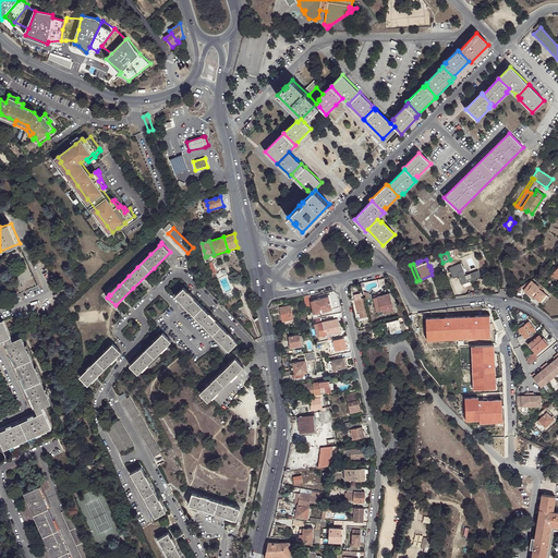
[(459,275),(461,283),(480,276),(481,277),(482,277),(478,270),(465,276),(460,264),(449,268),(453,277),(459,275)]
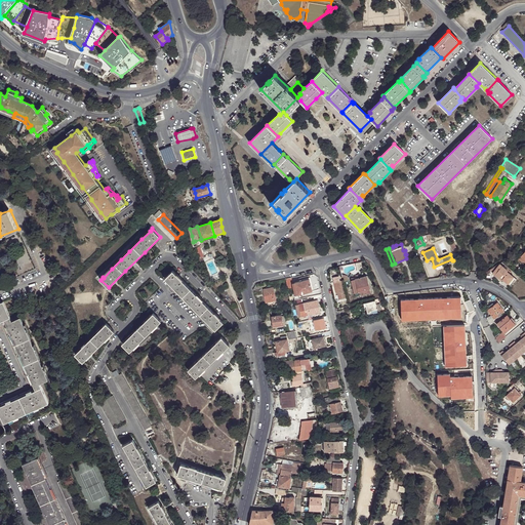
[(499,263),(492,272),(500,279),(501,278),(510,285),(511,285),(516,278),(507,270),(508,270),(499,263)]
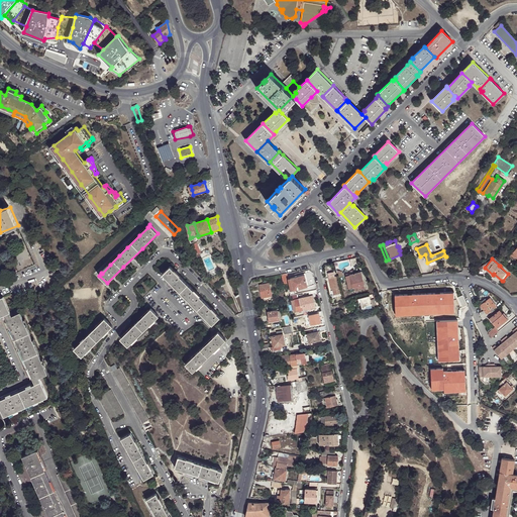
[(185,281),(171,267),(163,275),(165,277),(166,277),(174,285),(173,286),(185,298),(186,297),(194,305),(193,306),(203,315),(211,323),(213,326),(221,318),(208,305),(185,281)]
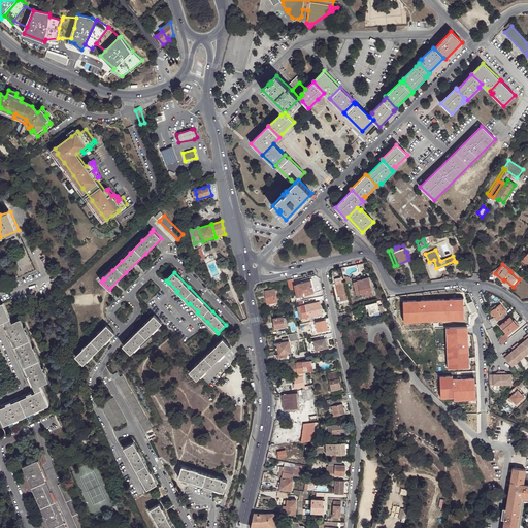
[(297,285),(299,297),(323,291),(320,278),(317,276),(310,277),(303,279),(304,283),(302,284),(296,285),(297,285)]
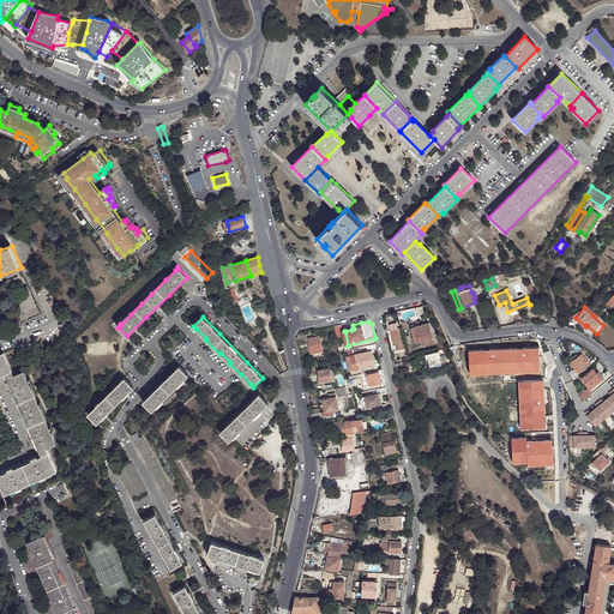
[(389,324),(393,344),(396,343),(397,350),(404,349),(401,327),(398,329),(397,323),(389,324)]
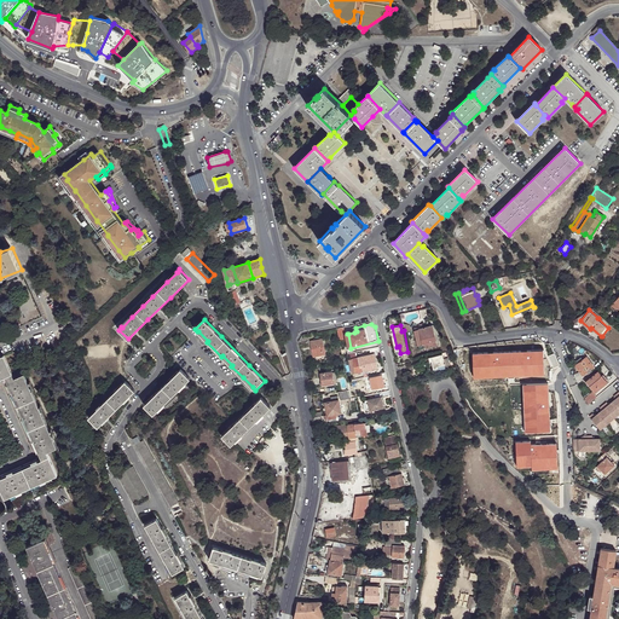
[(416,336),(418,346),(423,345),(424,350),(437,346),(433,327),(422,329),(421,327),(416,328),(418,336),(416,336)]
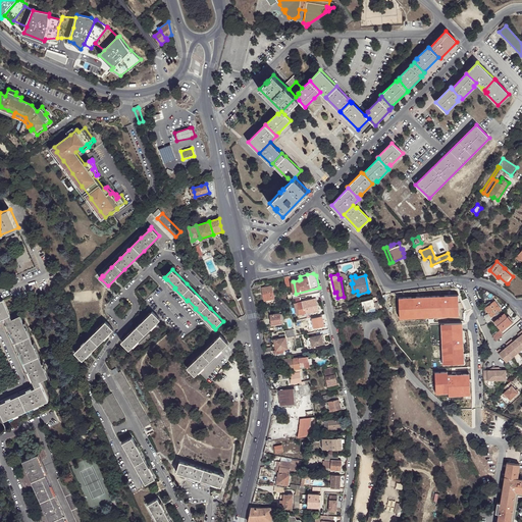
[(262,289),(265,301),(275,299),(272,285),(262,289)]
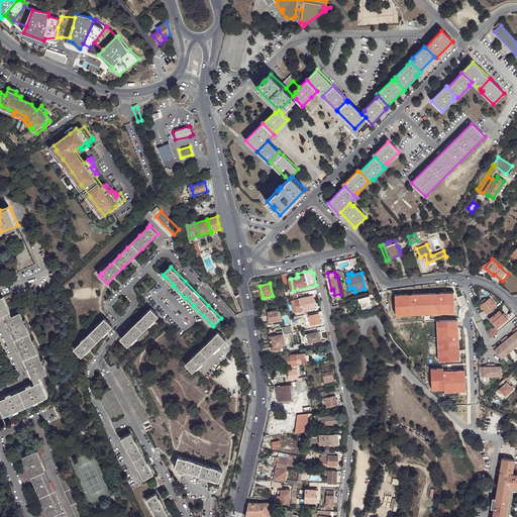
[(454,315),(453,294),(395,297),(396,317),(454,315)]
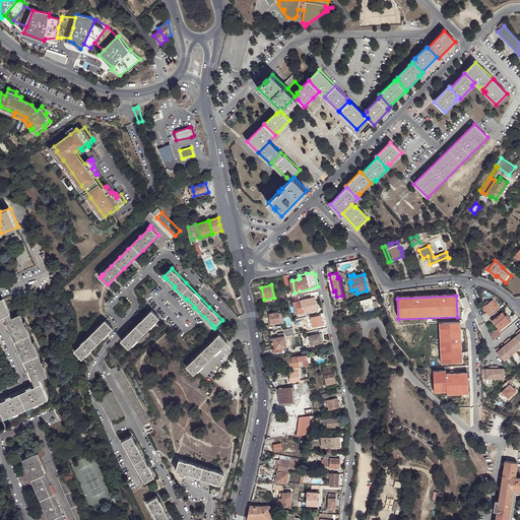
[(306,313),(311,311),(318,310),(315,298),(293,303),(296,315),(301,314),(306,313)]
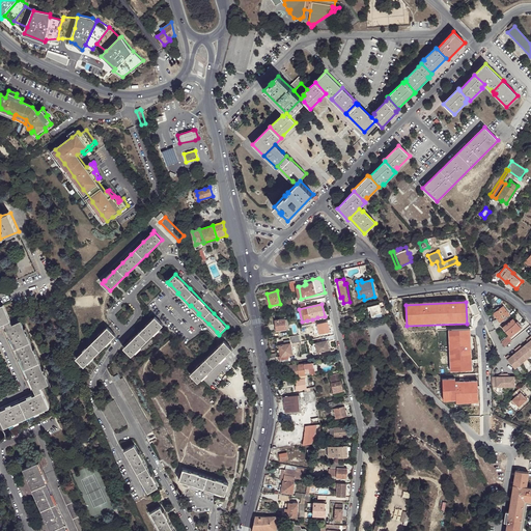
[(0,325),(5,324),(11,320),(4,305),(0,306),(0,325)]
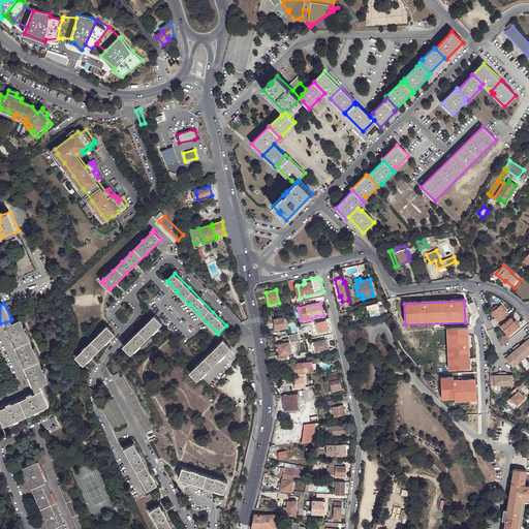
[(377,304),(366,306),(367,309),(368,309),(370,315),(373,315),(373,314),(379,312),(379,314),(383,313),(382,308),(378,309),(377,304)]
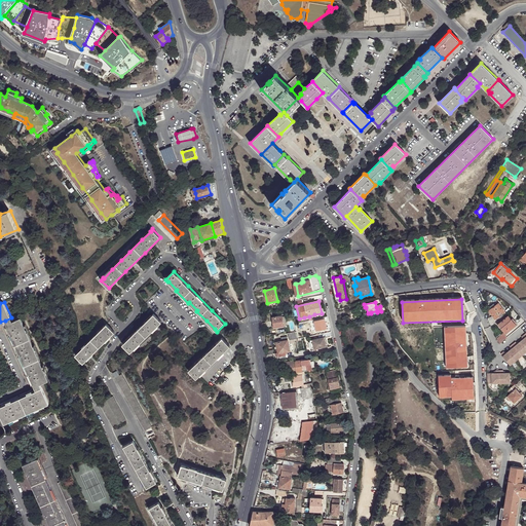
[(495,305),(490,309),(489,310),(492,314),(495,318),(498,316),(499,317),(502,315),(501,313),(504,311),(501,307),(498,303),(495,305)]
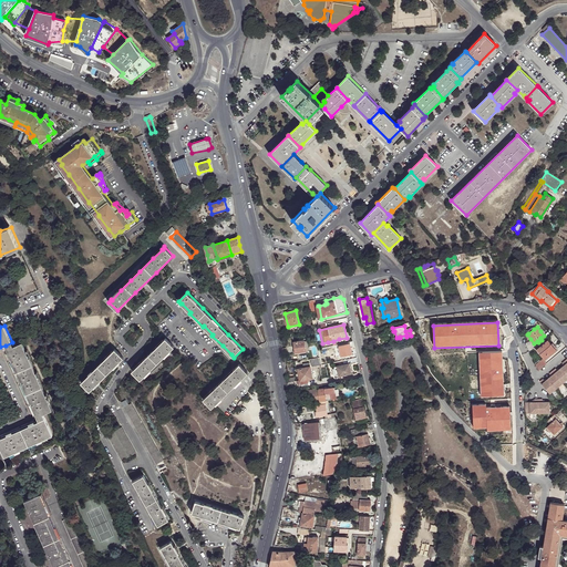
[(377,336),(379,344),(388,342),(385,333),(377,336)]
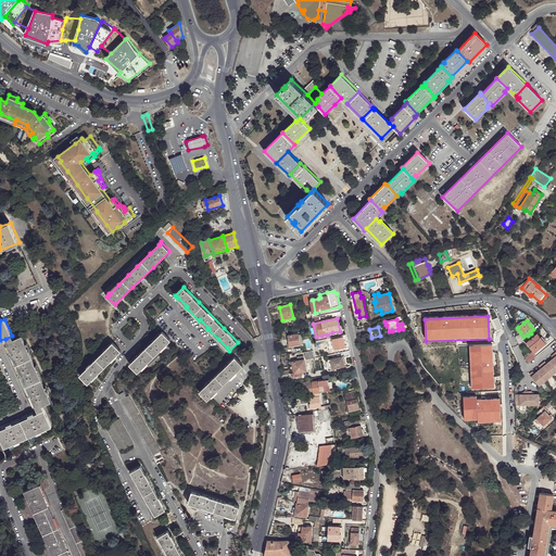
[(172,341),(163,332),(161,335),(152,343),(151,343),(141,353),(142,353),(133,362),(129,364),(138,374),(156,356),(172,341)]
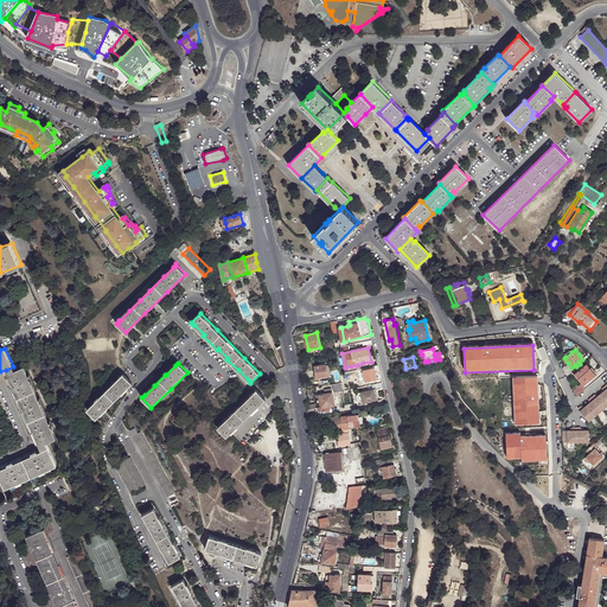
[(314,366),(317,378),(328,376),(326,364),(314,366)]
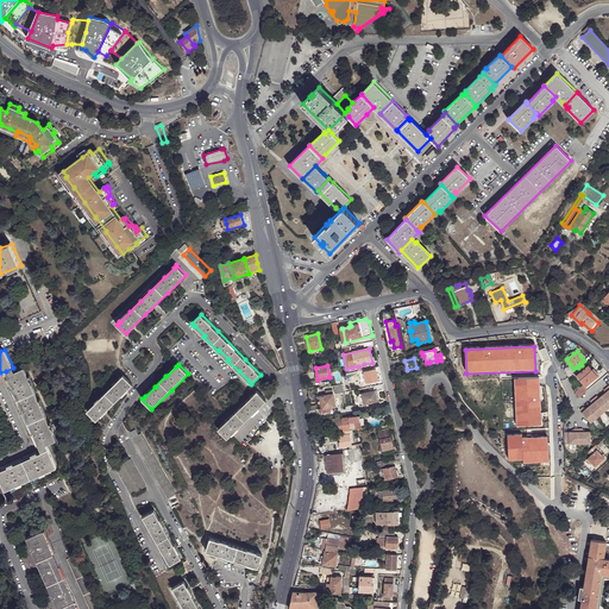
[(576,375),(585,387),(597,376),(589,365),(584,369),(583,368),(579,370),(581,371),(576,375)]
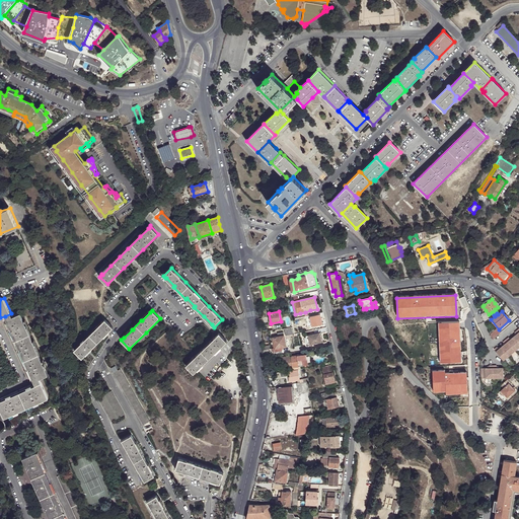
[(12,317),(7,319),(15,340),(24,359),(26,363),(34,381),(40,379),(41,379),(49,375),(21,313),(12,317)]
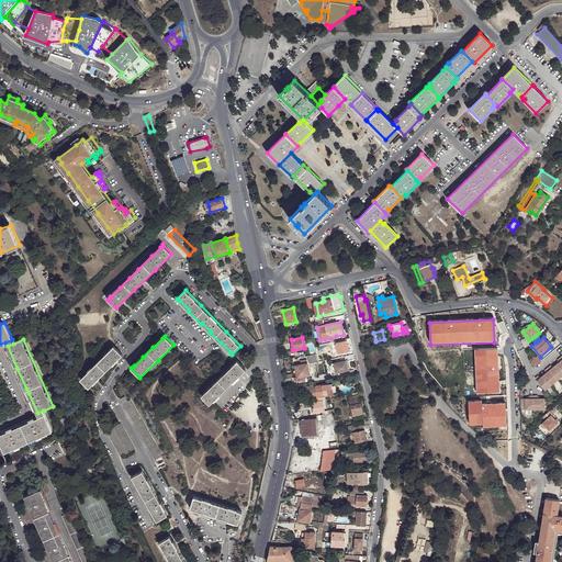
[(336,344),(338,355),(349,352),(347,341),(336,344)]
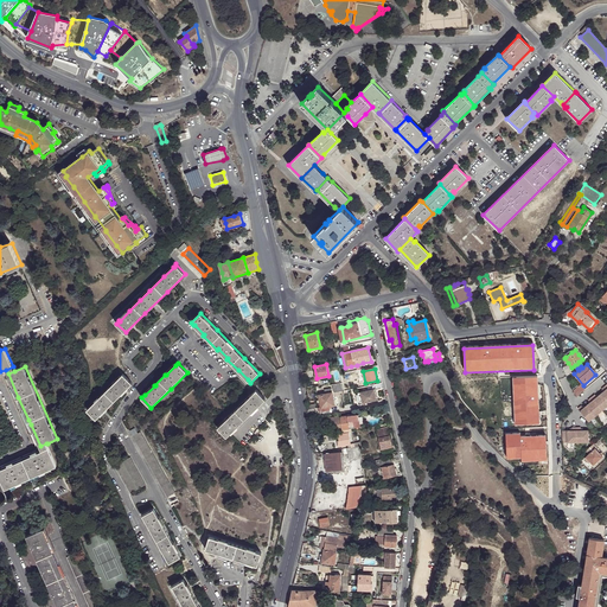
[(6,370),(5,374),(24,416),(39,449),(43,451),(40,446),(31,425),(29,420),(18,397),(8,374),(6,370)]
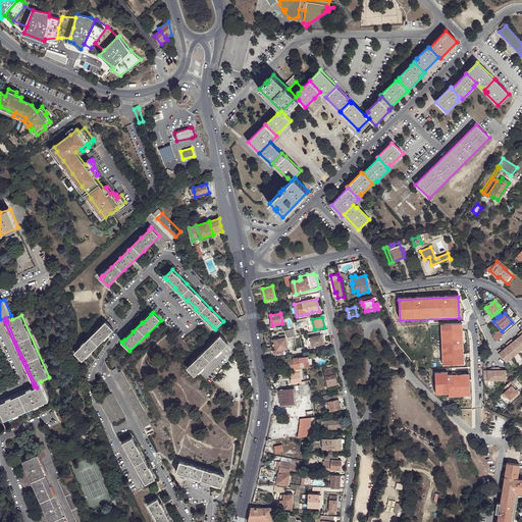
[(114,330),(106,322),(104,324),(105,324),(96,332),(96,331),(86,342),(79,350),(77,350),(75,352),(84,360),(100,344),(114,330)]
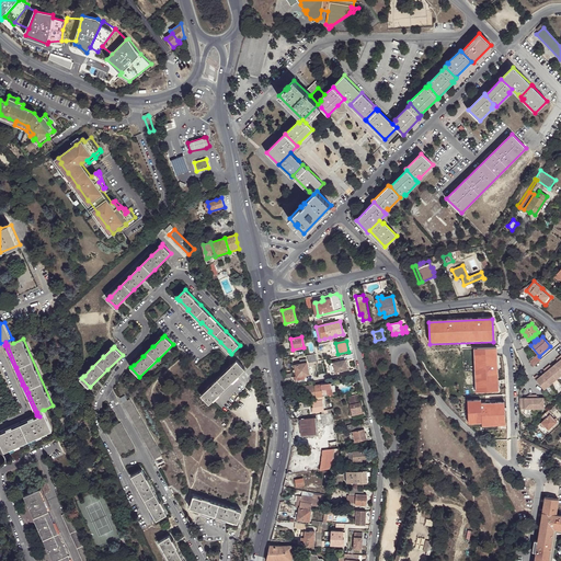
[(496,350),(474,350),(476,392),(499,391),(496,350)]
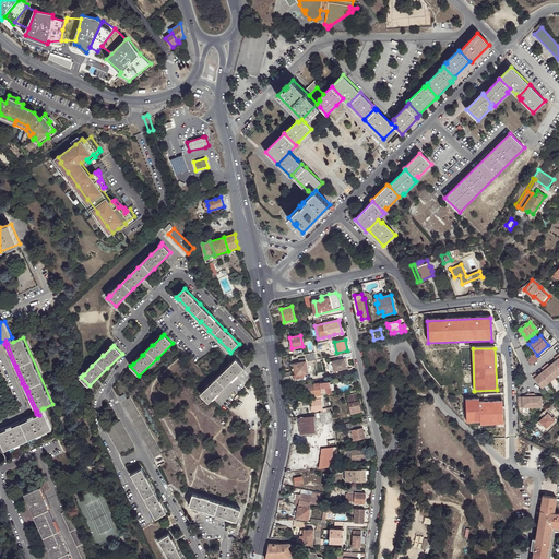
[(535,373),(532,376),(542,388),(548,382),(554,378),(558,373),(558,353),(557,355),(554,358),(555,359),(556,360),(555,361),(552,363),(550,365),(549,365),(548,364),(547,363),(544,366),(542,368),(542,369),(543,370),(542,371),(539,373),(538,375),(536,376),(536,375),(535,373)]
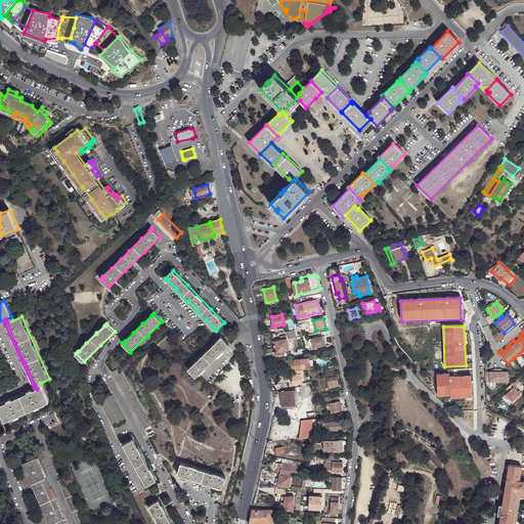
[(494,337),(497,342),(505,336),(501,332),(494,337)]
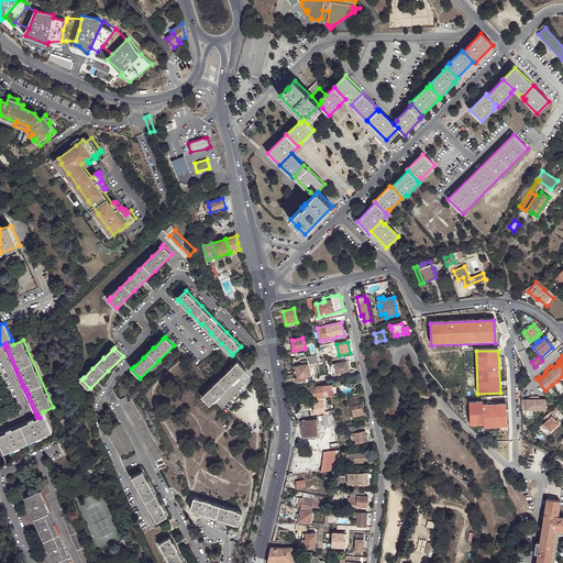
[(333,363),(335,373),(349,370),(346,361),(333,363)]
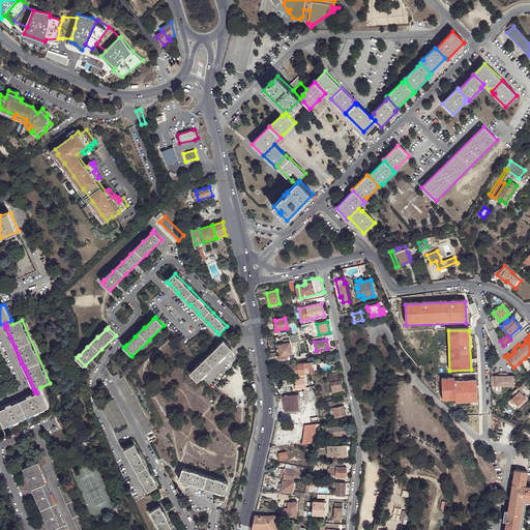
[(233,349),(225,341),(219,346),(221,346),(211,355),(211,354),(202,363),(202,364),(194,373),(193,372),(190,375),(199,383),(217,364),(233,349)]
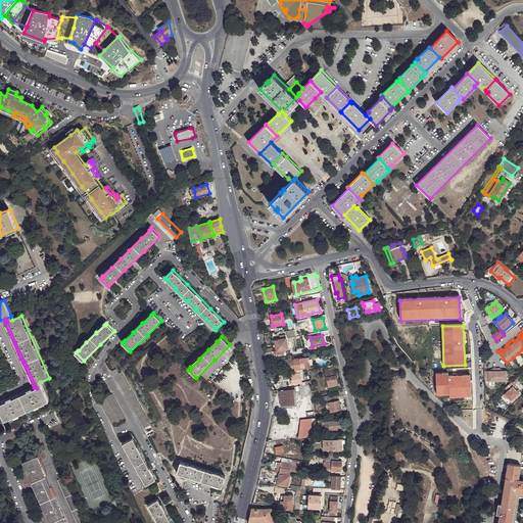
[(276,354),(277,354),(284,353),(285,353),(284,350),(288,349),(286,336),(282,336),(282,340),(274,341),(276,354)]
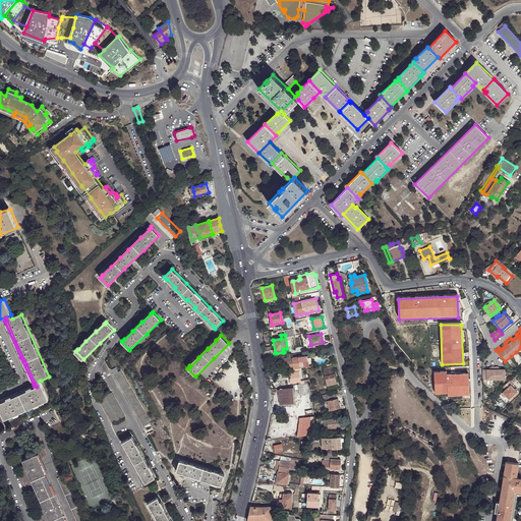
[(266,353),(267,359),(274,358),(273,355),(274,355),(273,350),(267,351),(267,353),(266,353)]
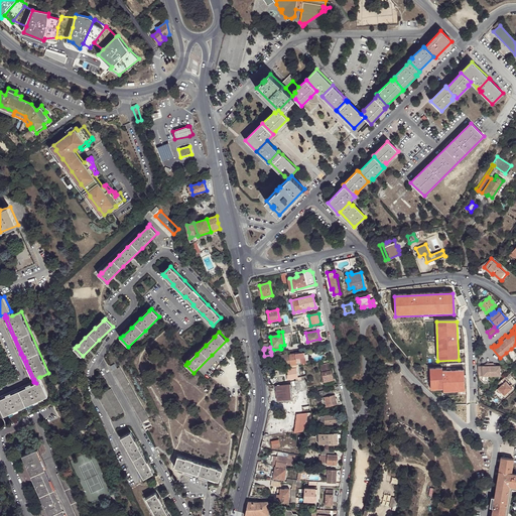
[(281,367),(307,363),(306,352),(276,357),(277,361),(280,361),(281,367)]
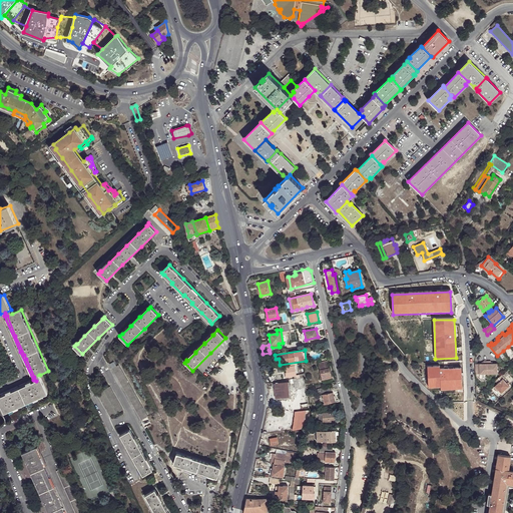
[(319,364),(323,380),(332,378),(328,362),(319,364)]
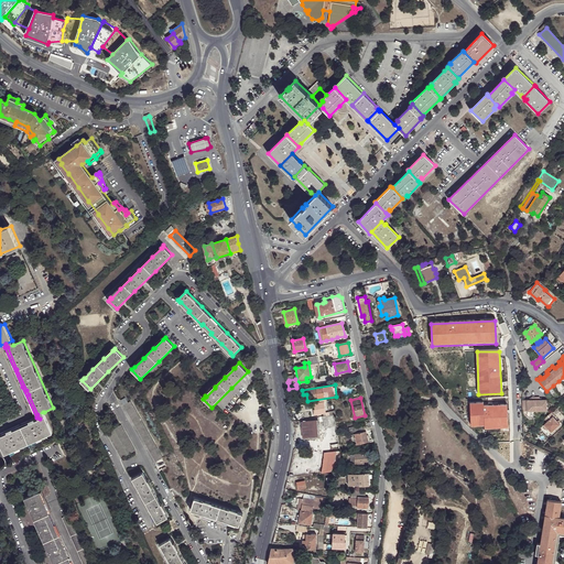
[(529,401),(522,401),(522,412),(546,412),(546,401),(541,401),(540,401),(540,399),(540,398),(535,398),(531,398),(531,399),(531,401),(529,401)]
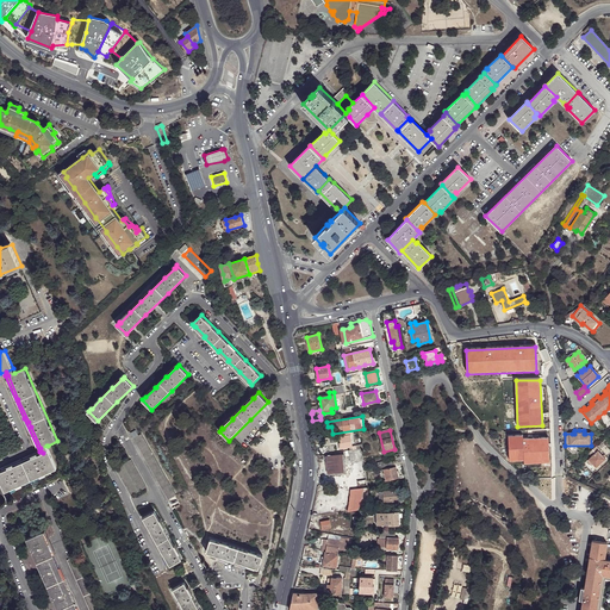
[(138,436),(135,439),(169,500),(176,496),(142,435),(138,436)]
